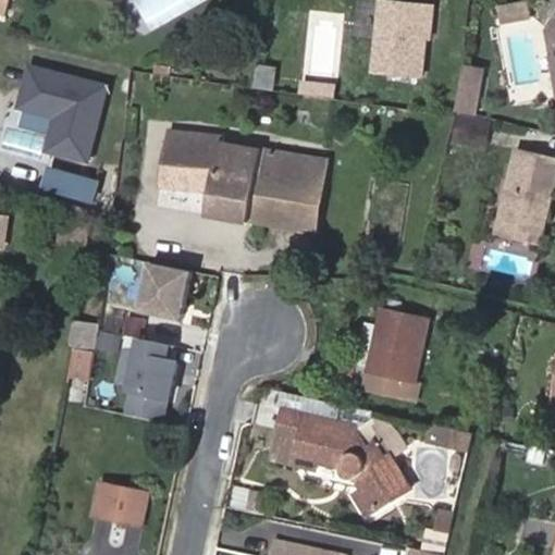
[(0,0),(0,11),(5,12),(9,0),(0,0)]
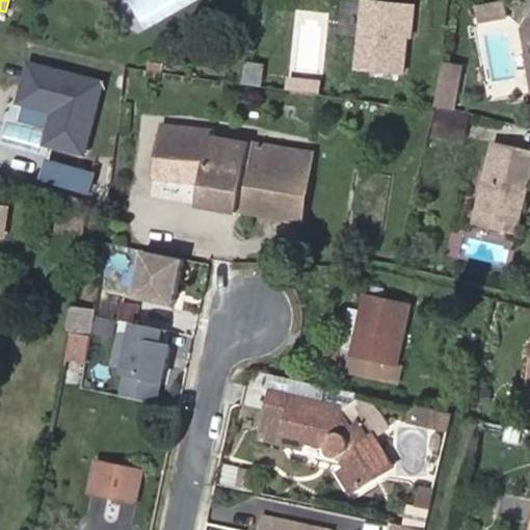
[(126,0),(133,24),(189,6),(187,0),(126,0)]
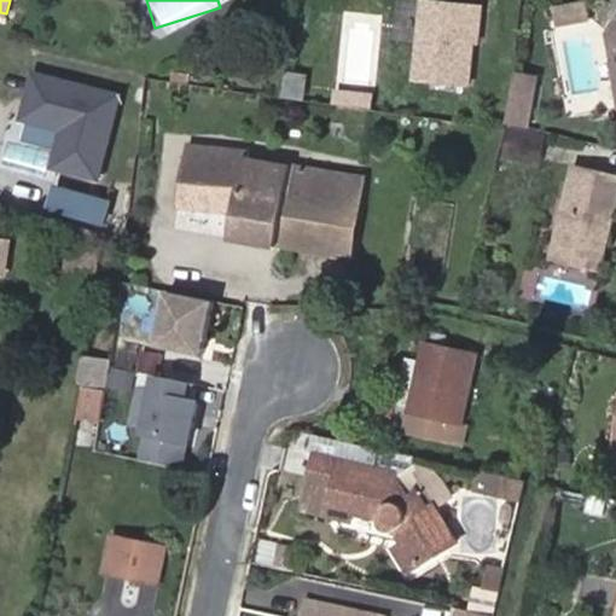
[(476,6),(435,0),(418,0),(406,79),(463,87),(476,6)]
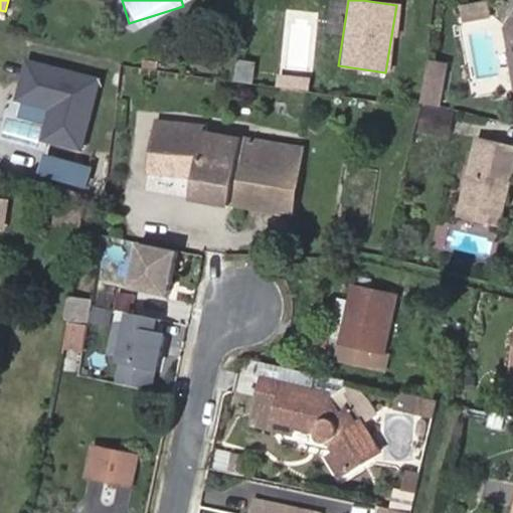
[(461,20),(489,13),(486,0),(470,0),(457,3),(461,20)]
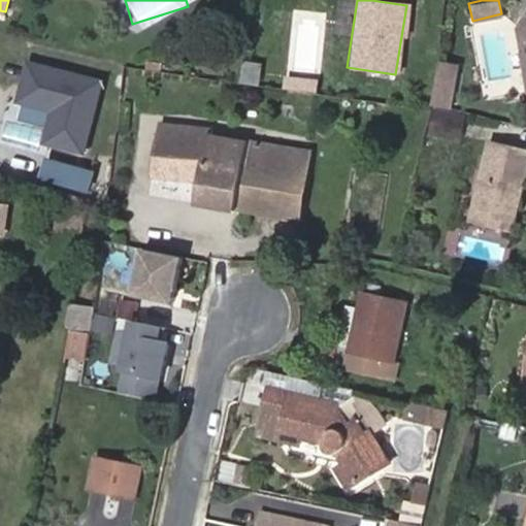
[(307,14),(305,38),(290,37),(287,74),(317,77),(322,15),(307,14)]
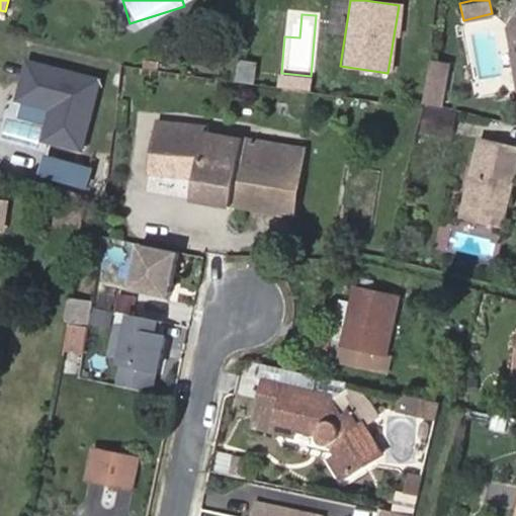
[(94,105),(101,79),(30,60),(22,89),(94,105)]
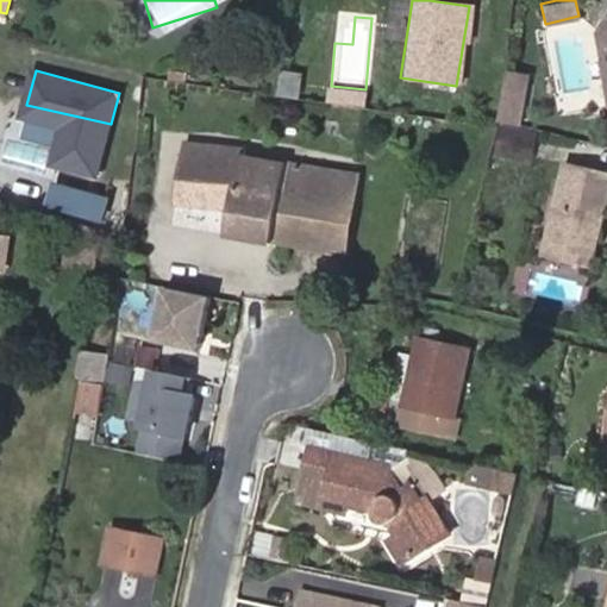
[(173,72),(171,79),(186,81),(187,74),(173,72)]
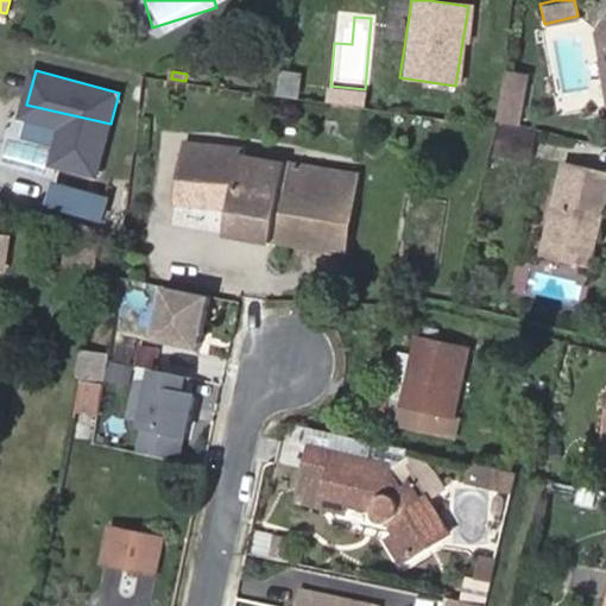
[(298,75),(279,73),(276,95),(295,99),(298,75)]
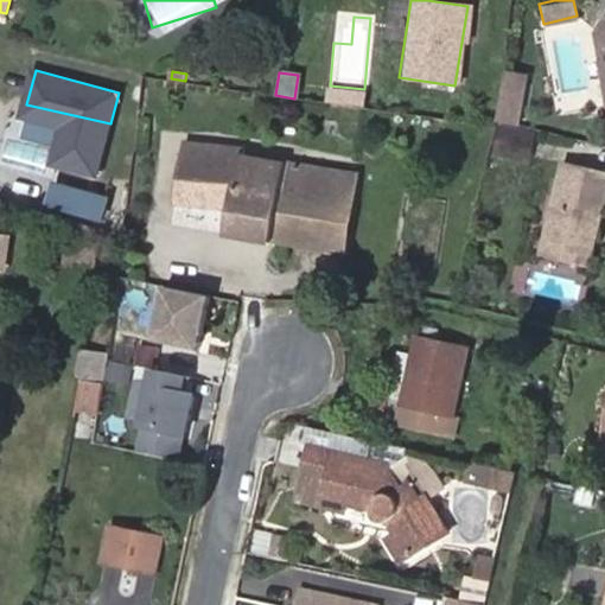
[(518,76),(501,75),(500,87),(516,88),(518,76)]
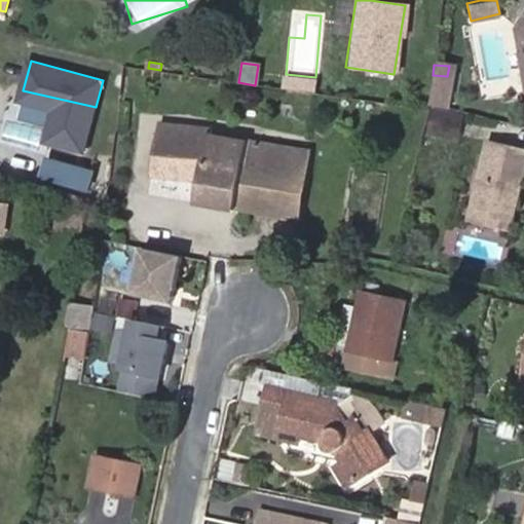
[(447,76),(433,75),(428,108),(444,112),(447,76)]
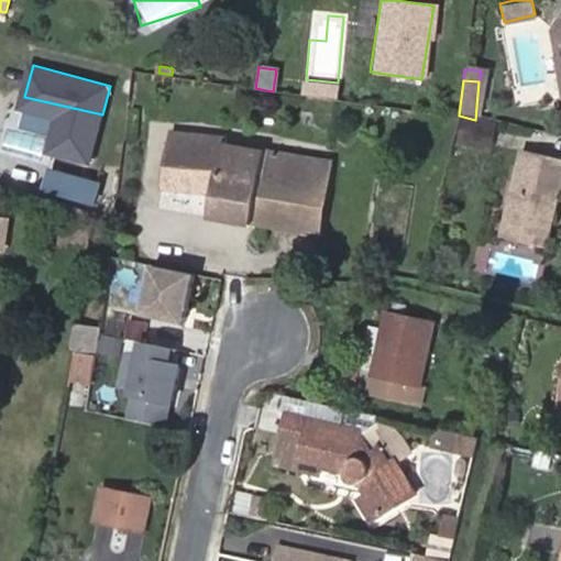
[(90,160),(102,114),(24,97),(22,106),(59,114),(51,150),(90,160)]
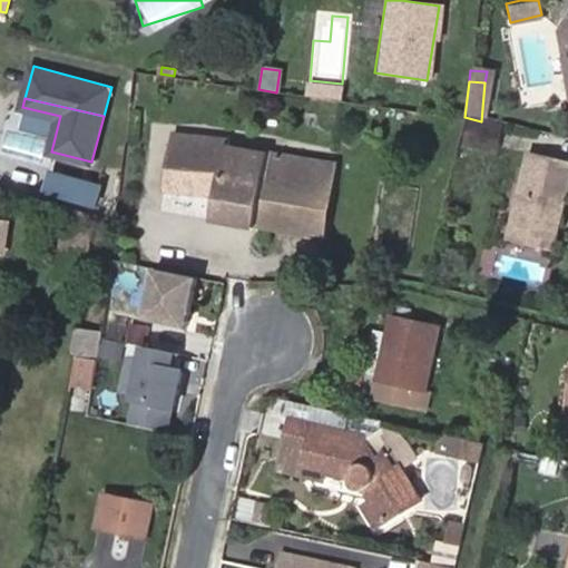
[(324,237),(336,163),(225,145),(225,139),(172,131),(164,188),(216,197),(213,219),(324,237)]
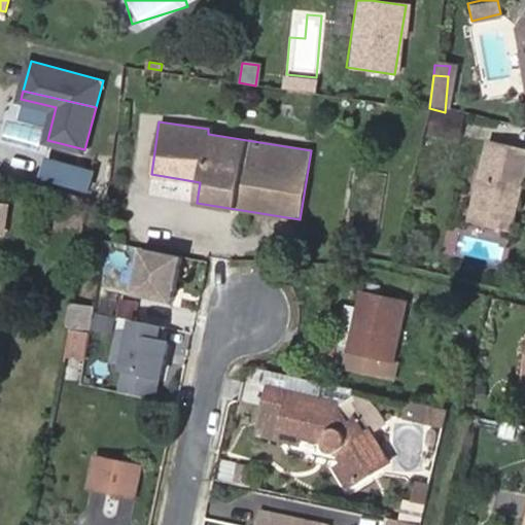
[(512,196),(518,196),(524,165),(524,149),(485,141),(466,221),(510,233),(516,206),(510,205),(512,196)]
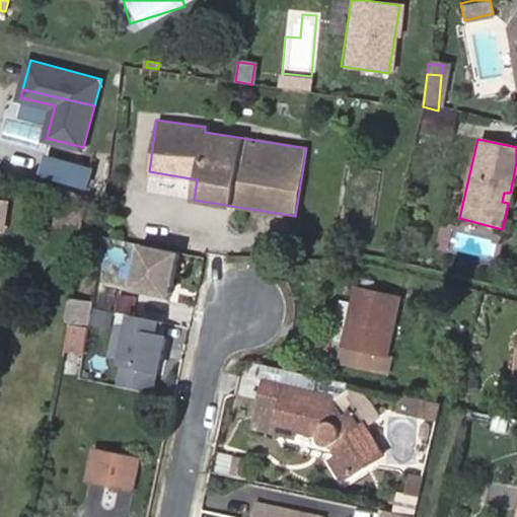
[(82,195),(87,177),(46,165),(41,181),(82,195)]
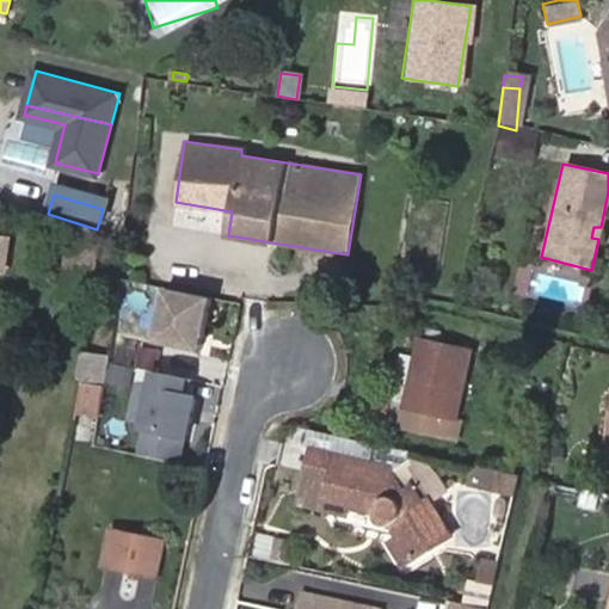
[(201,350),(211,297),(166,289),(155,340),(201,350)]
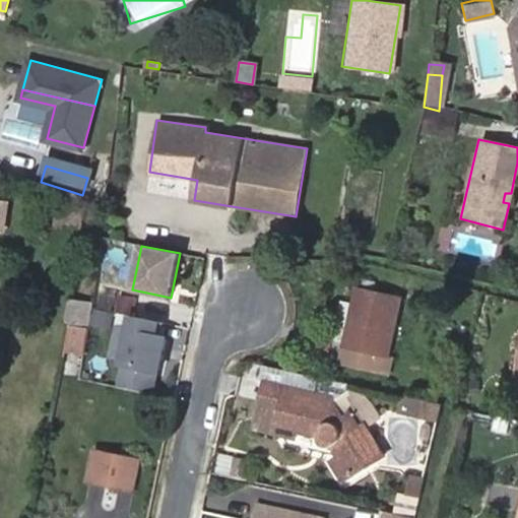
[(383,371),(386,354),(398,298),(354,288),(351,302),(344,339),(343,345),(340,362),(383,371)]
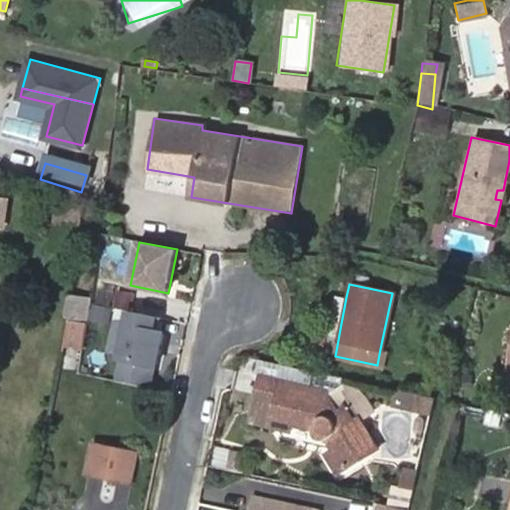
[(111,306),(129,308),(131,290),(113,287),(111,306)]
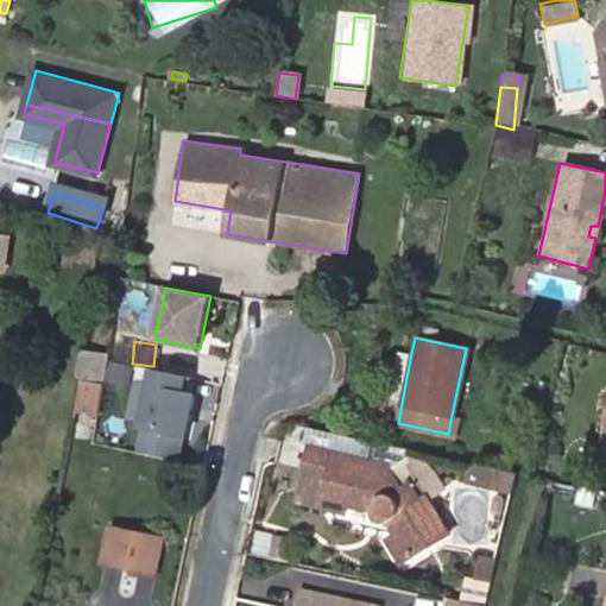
[(411,353),(395,349),(386,395),(403,397),(411,353)]
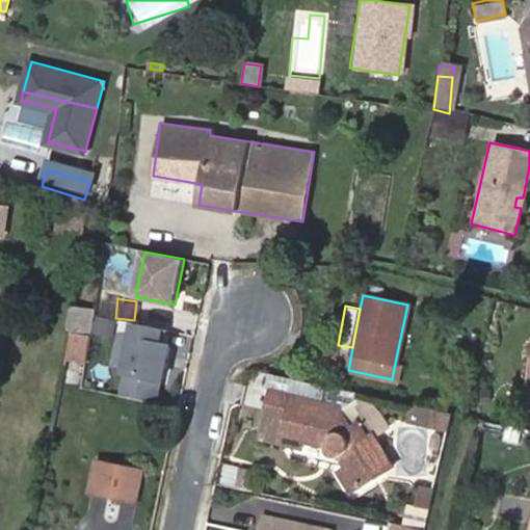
[(89,334),(93,309),(80,308),(80,309),(73,307),(70,332),(89,334)]
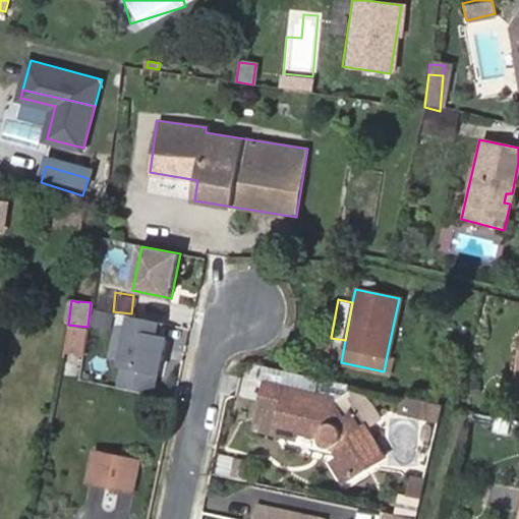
[(104,329),(108,311),(93,308),(90,326),(104,329)]
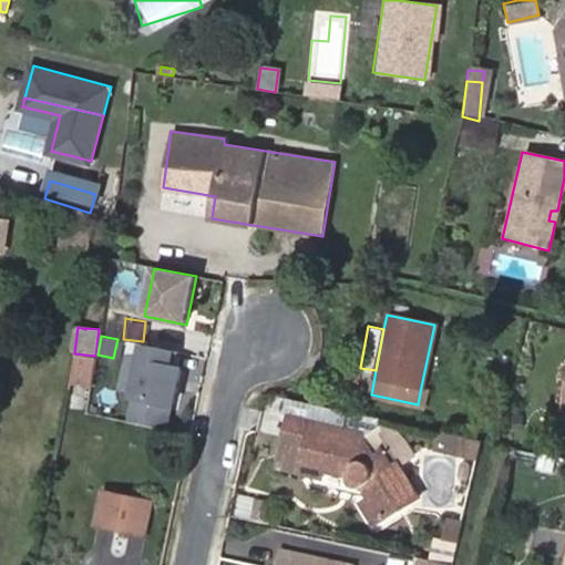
[(132,392),(142,343),(127,341),(117,390),(132,392)]
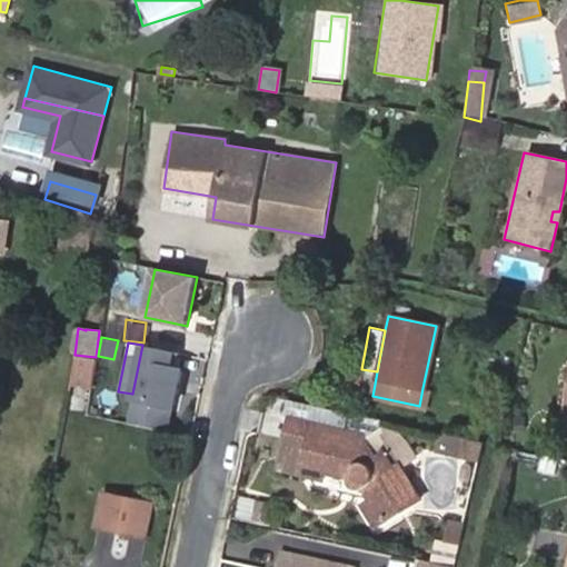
[(173,351),(142,345),(132,394),(132,397),(133,397),(130,416),(167,424),(170,405),(172,405),(180,367),(176,366),(170,365),(173,351)]
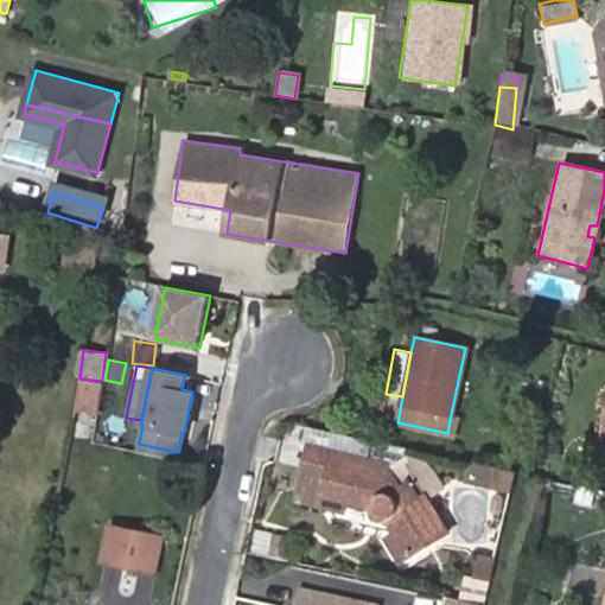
[(97,412),(102,381),(80,379),(74,408),(97,412)]
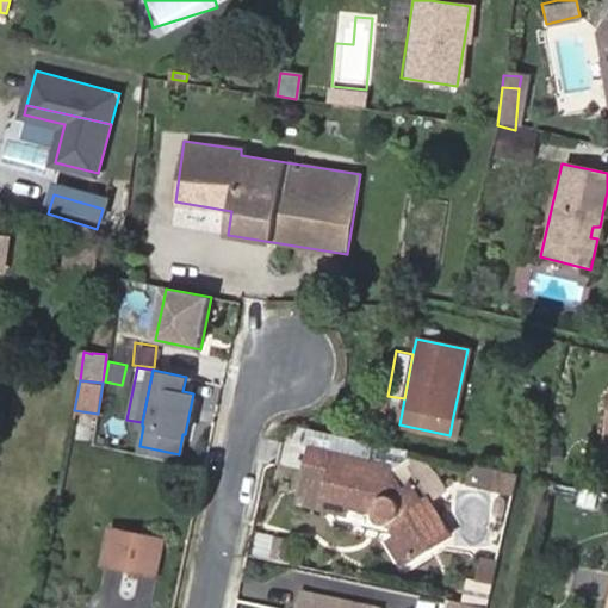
[(463,417),(453,416),(450,435),(459,436),(463,417)]
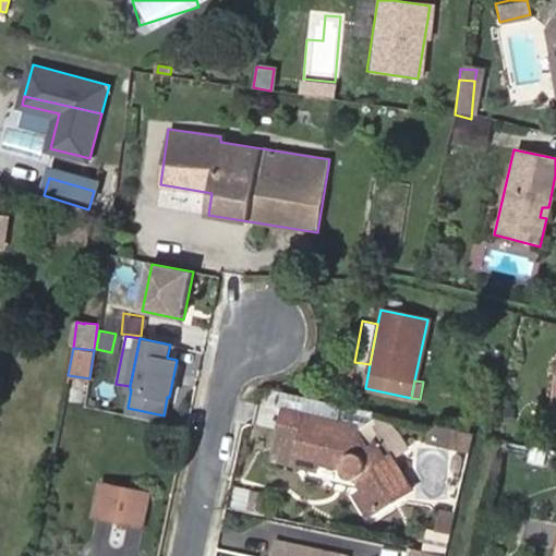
[(382,460),(386,458),(373,437),(365,443),(354,425),(282,410),(276,444),(295,448),(293,462),(317,468),(319,461),(341,466),(341,462),(343,458),(347,455),(352,454),(358,455),(362,458),(364,462),(364,467),(363,472),(361,474),(357,476),(363,490),(357,494),(369,515),(402,495),(382,460)]
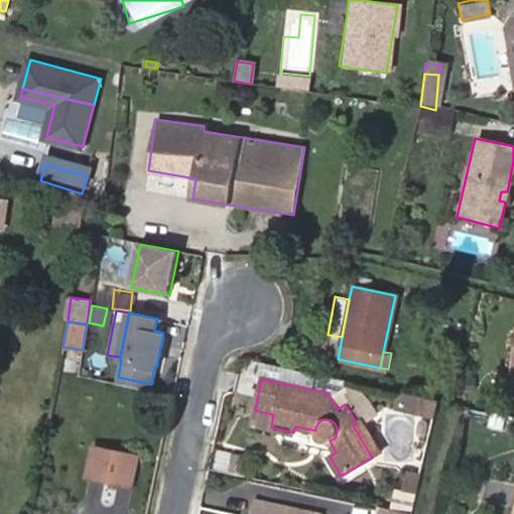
[(340,385),(328,393),(338,409),(345,404),(357,423),(353,425),(372,458),(380,453),(340,385)]
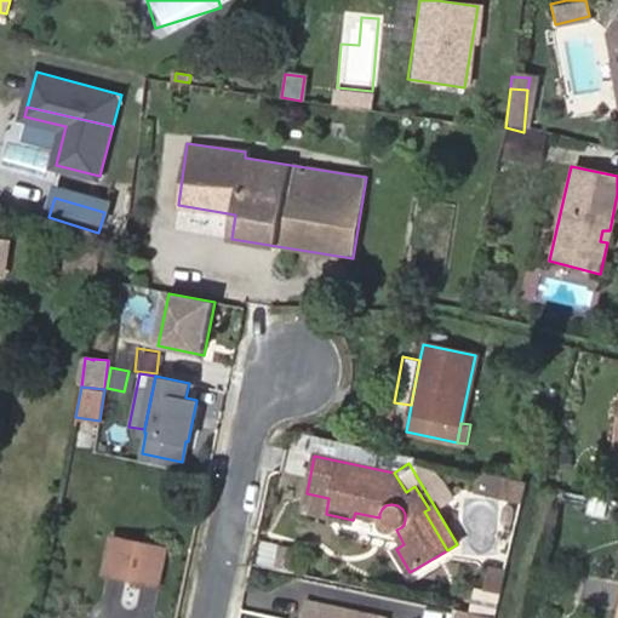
[(104,574),(138,581),(146,544),(112,537),(104,574)]
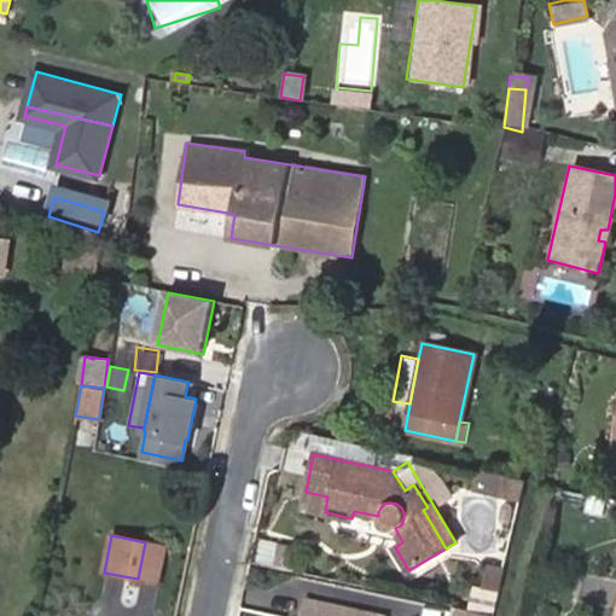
[(145,542),(138,579),(156,582),(164,546),(145,542)]
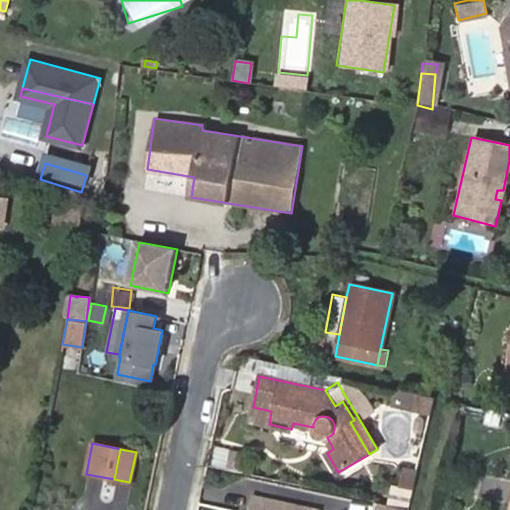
[(242,473),(247,453),(231,449),(226,469),(242,473)]
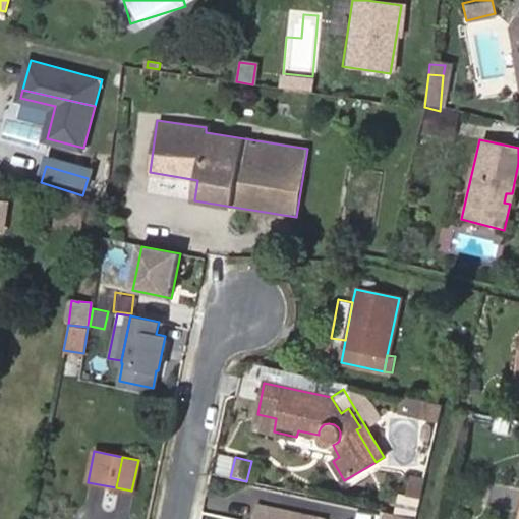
[(255,518),(275,518),(277,510),(258,506),(255,518)]
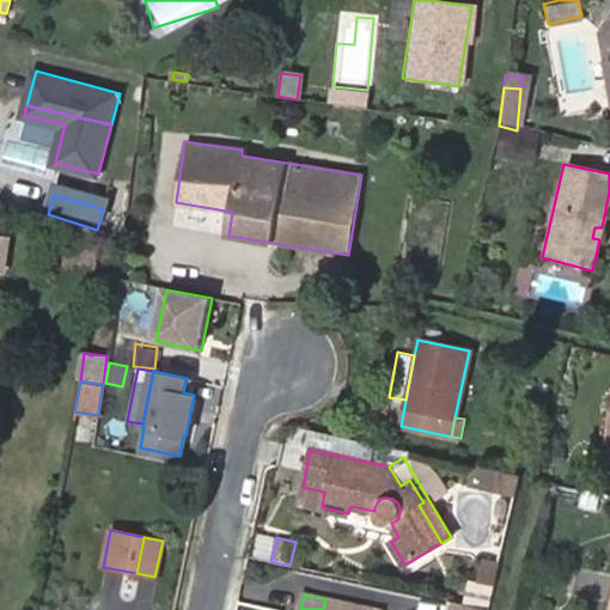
[(355,609),(358,605),(325,599),(323,609),(355,609)]
